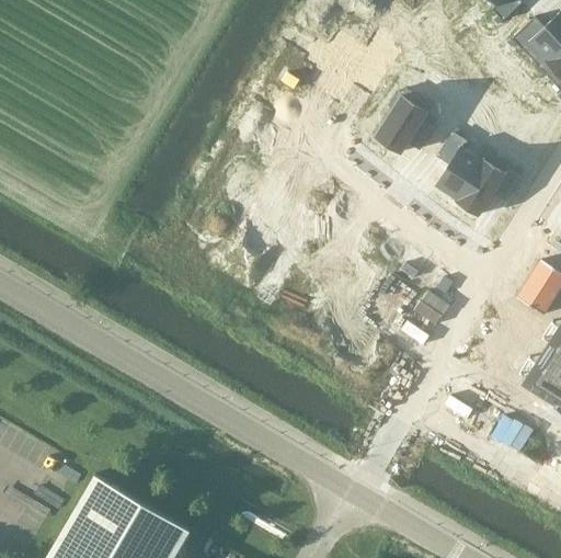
[(487,0),(494,8),(490,11),(501,23),(521,4),(516,0),(487,0)]
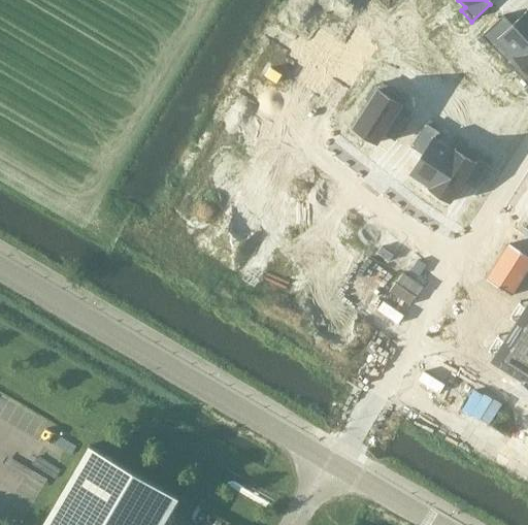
[(502,18),(480,38),(490,50),(491,48),(506,65),(527,44),(527,10),(510,27),(502,18)]
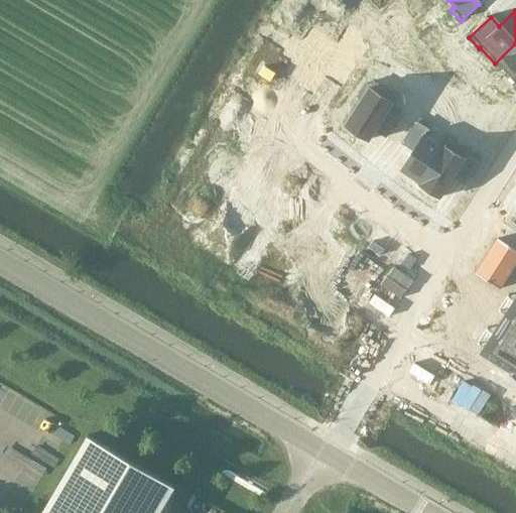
[(293,68),(286,78),(310,94),(323,75),(340,85),(362,49),(344,37),(336,49),(313,35),(304,49),(302,48),(291,67),(293,68)]
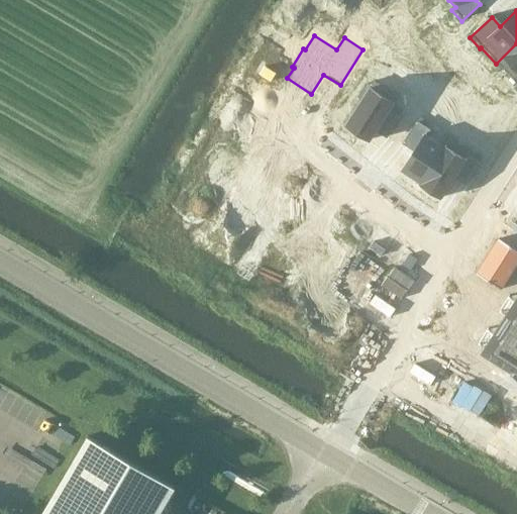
[(516,43),(496,64),(511,81),(516,88),(516,43)]
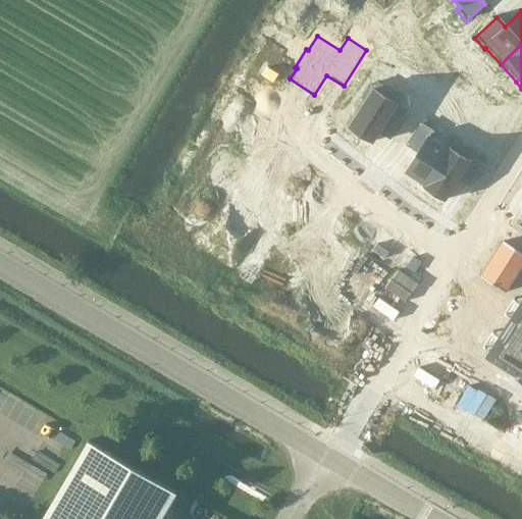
[(364,103),(347,128),(371,144),(378,134),(388,141),(403,119),(392,112),(400,100),(375,85),(373,89),(369,87),(360,100),(364,103)]
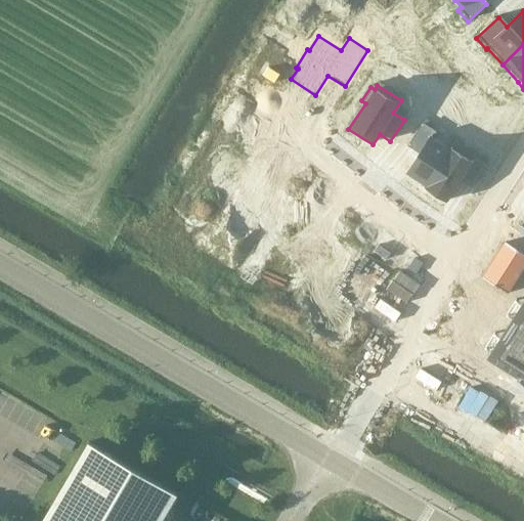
[(419,155),(405,176),(425,188),(425,189),(454,143),(453,143),(448,152),(430,139),(434,134),(421,126),(407,147),(419,155)]
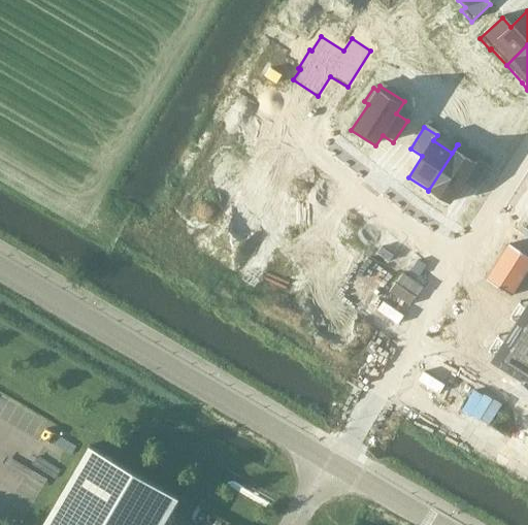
[(458,144),(428,191),(450,204),(463,183),(474,190),(489,168),(477,161),(480,158),(458,144)]
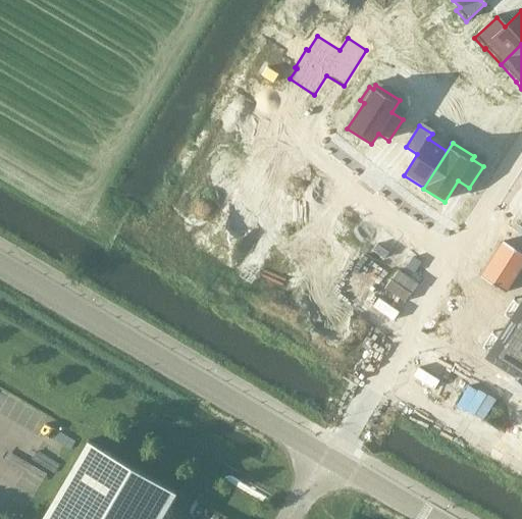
[(521,266),(521,256),(502,244),(479,279),(504,295),(521,266)]
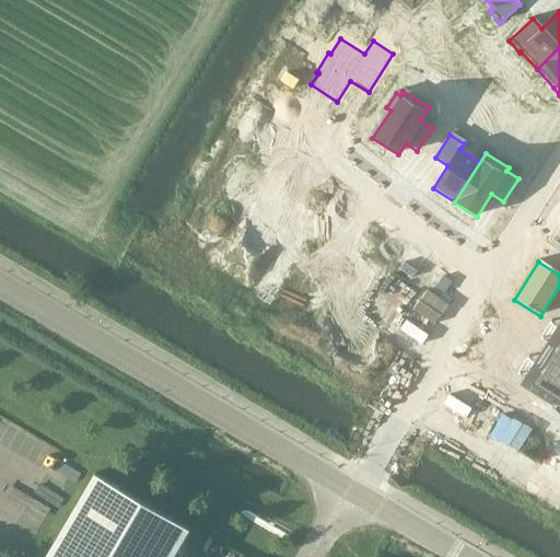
[(559,322),(521,384),(552,405),(550,408),(559,414),(559,322)]
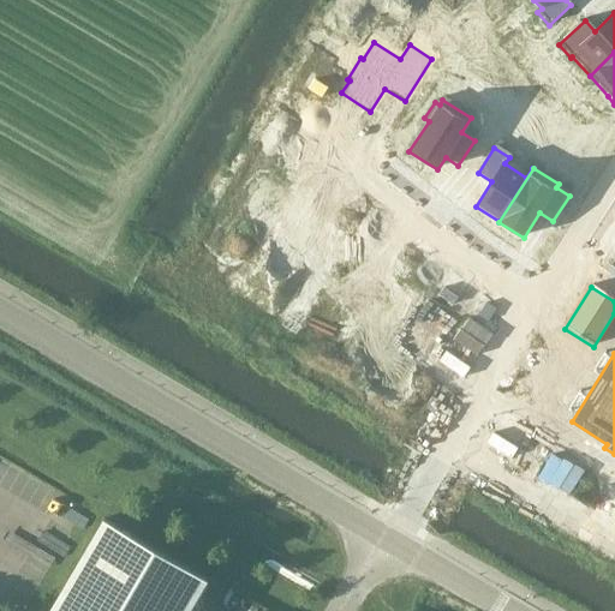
[(41,528),(46,520),(24,507),(19,514),(41,528)]
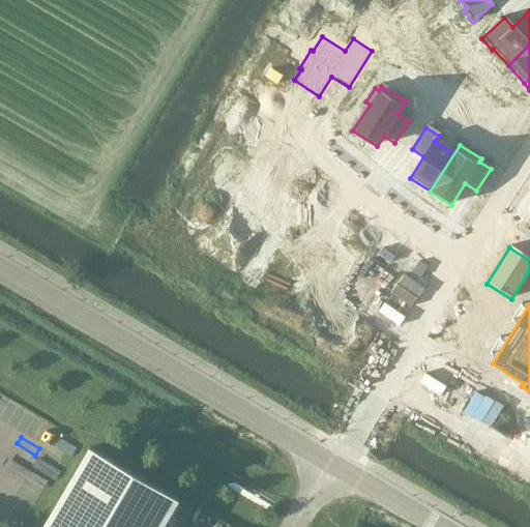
[(88,449),(41,526),(162,526),(177,502),(88,449)]
